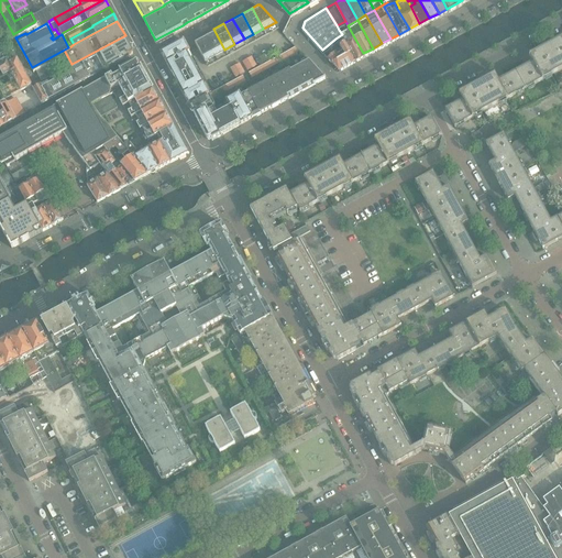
[(363,53),(348,25),(339,30),(342,34),(355,57),(363,53)]
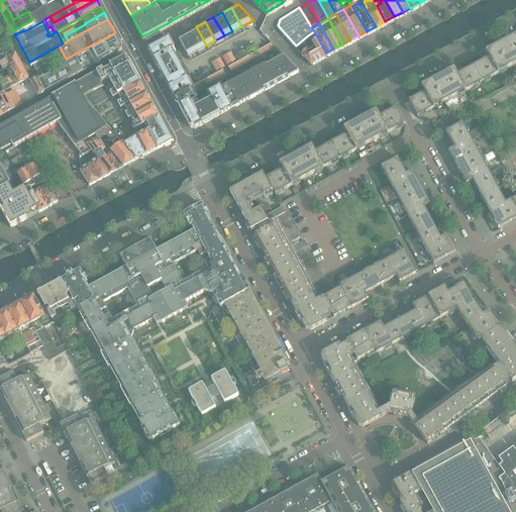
[(206,45),(196,26),(187,31),(197,50),(206,45)]
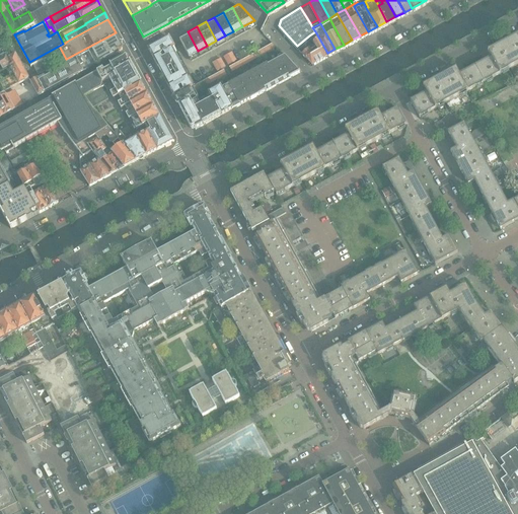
[(515,60),(517,59),(517,29),(503,38),(515,60)]
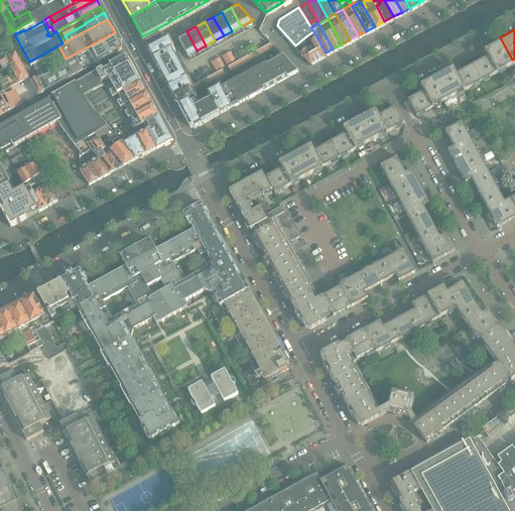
[(197,50),(186,31),(177,36),(179,39),(188,55),(197,50)]
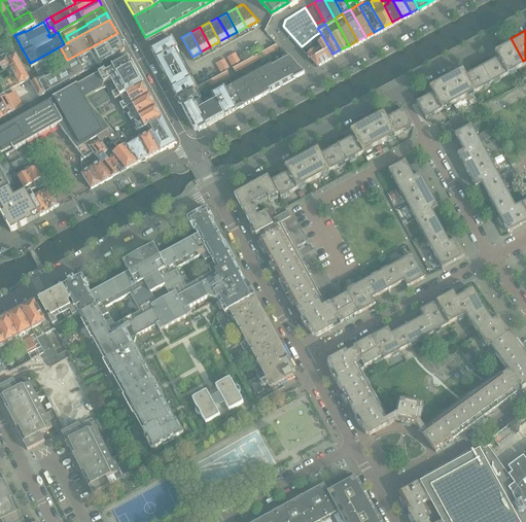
[(332,54),(320,32),(314,36),(317,39),(320,44),(315,47),(313,44),(306,50),(316,63),(332,54)]
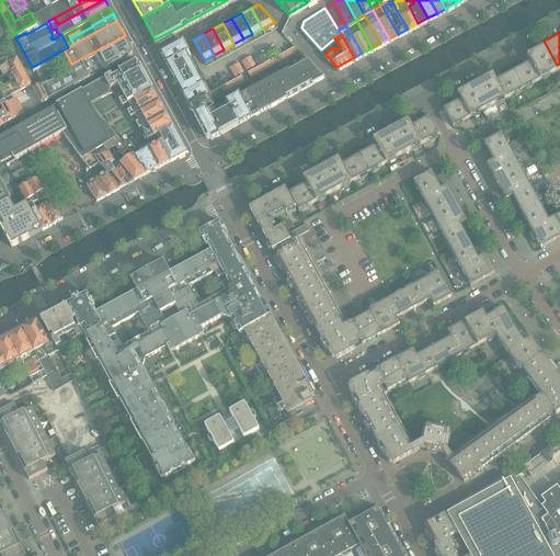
[(47,95),(129,50),(130,47),(125,35),(71,64),(40,81),(40,80),(35,83),(32,84),(32,83),(31,84),(40,100),(43,98),(47,95)]
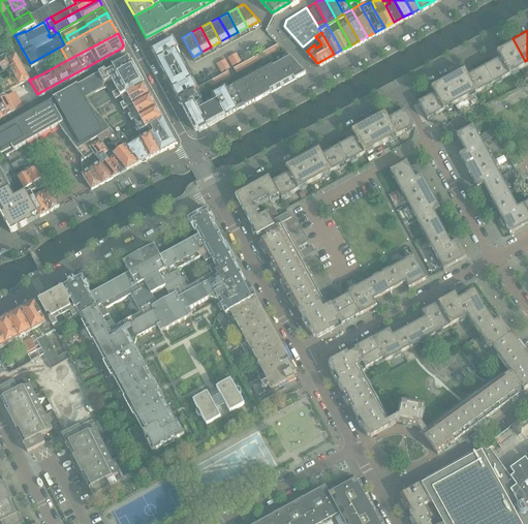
[(156,57),(177,45),(172,35),(171,35),(150,45),(156,57)]
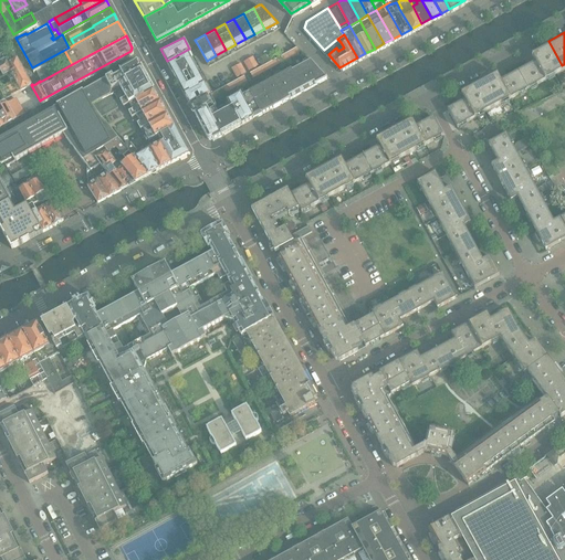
[(562,65),(548,41),(531,51),(534,57),(518,66),(526,85),(562,65)]
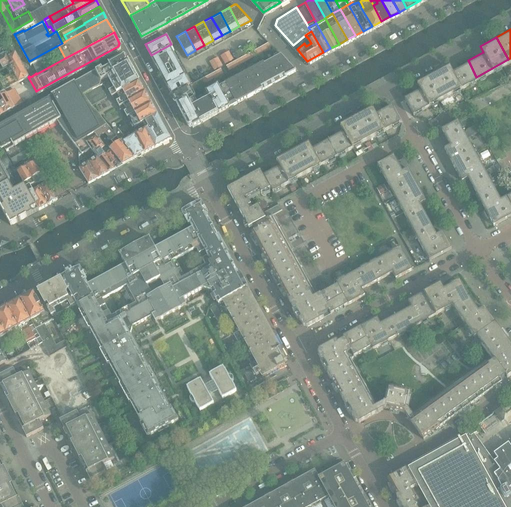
[(11,60),(7,53),(6,51),(2,43),(0,44),(0,50),(1,51),(0,52),(0,61),(2,65),(4,64),(11,60)]
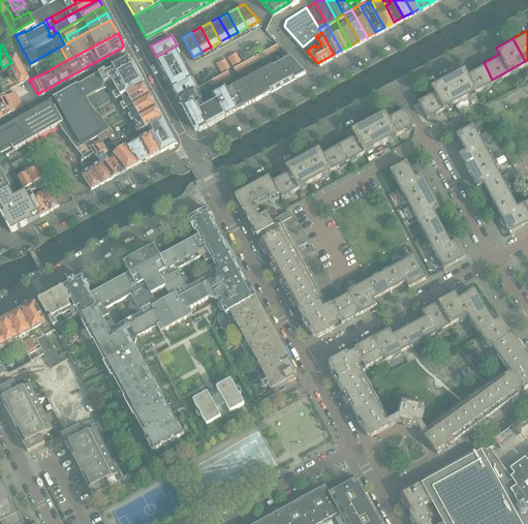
[(187,64),(182,55),(177,45),(156,57),(166,75),(187,64)]
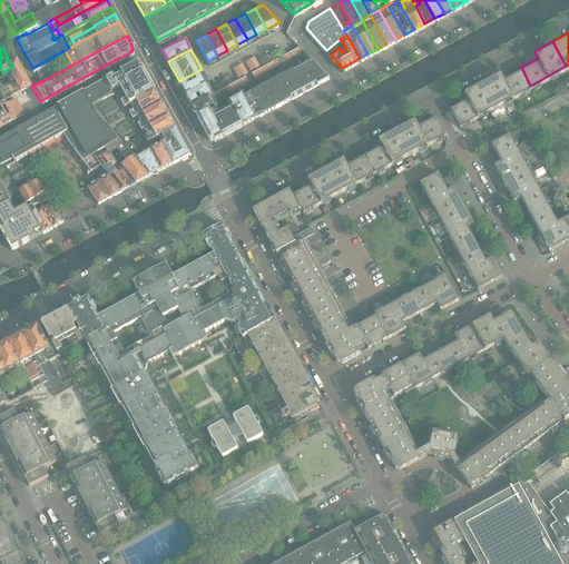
[(21,62),(17,55),(8,59),(12,67),(21,62)]
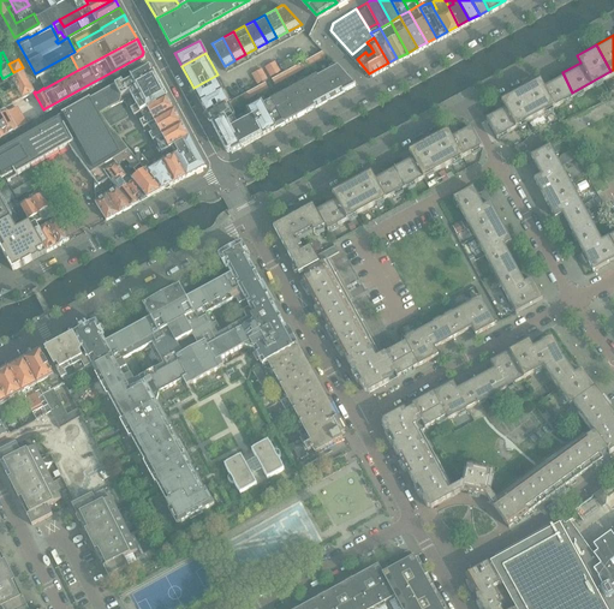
[(166,94),(159,81),(153,70),(150,64),(145,63),(120,77),(114,81),(124,97),(129,94),(137,109),(166,94)]
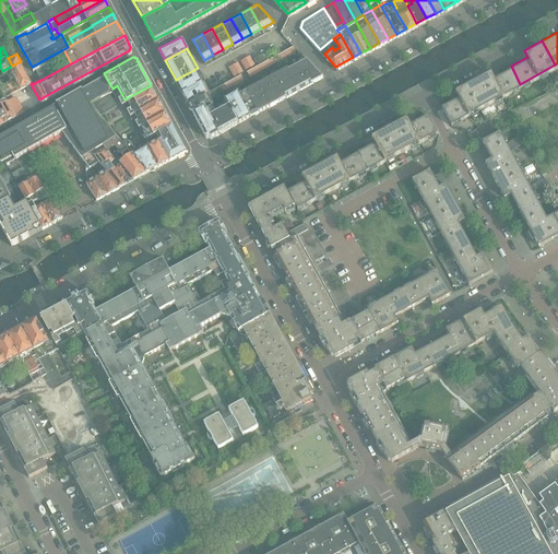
[(321,74),(306,57),(287,67),(286,66),(272,73),(285,94),(321,74)]
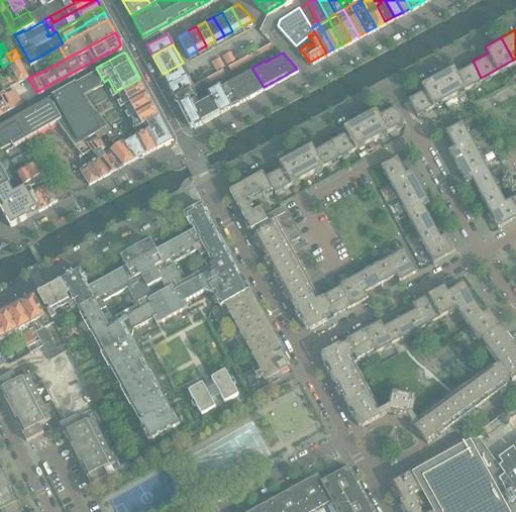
[(19,57),(11,61),(4,65),(8,72),(9,73),(23,65),(19,57)]
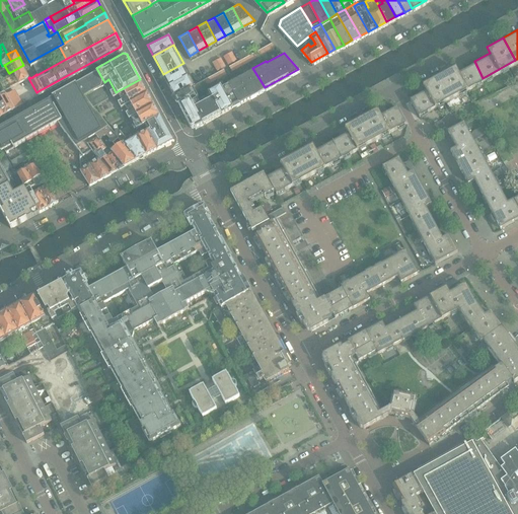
[(483,78),(474,61),(458,70),(455,64),(438,73),(451,95),(483,78)]
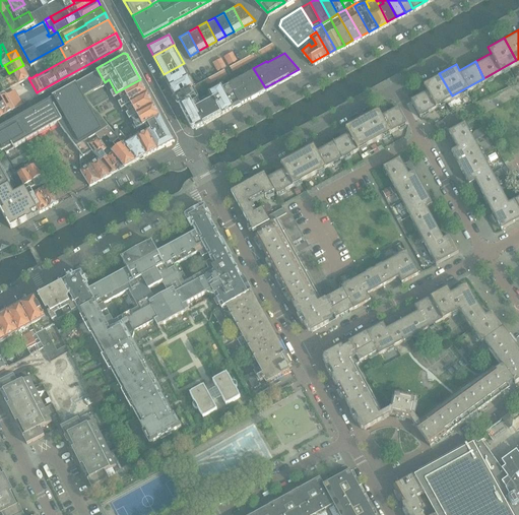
[(174,92),(192,82),(190,78),(192,77),(189,72),(184,63),(164,74),(174,92)]
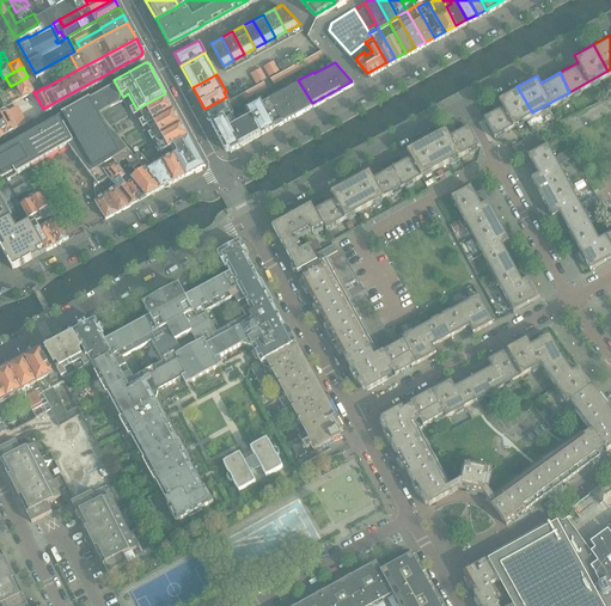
[(22,93),(34,89),(34,87),(28,77),(11,86),(10,85),(0,90),(0,105),(4,103),(22,93)]
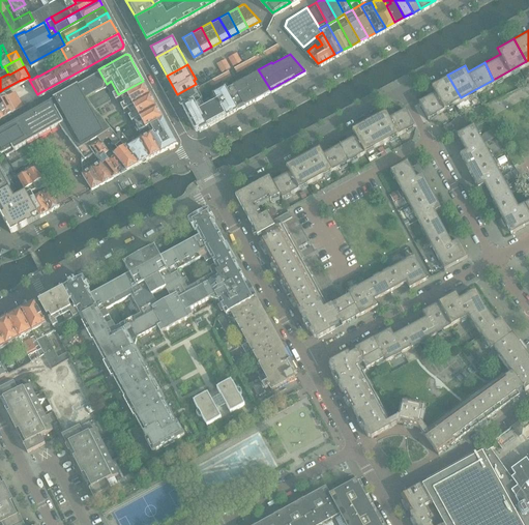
[(111,127),(97,111),(93,106),(86,95),(103,86),(107,84),(98,69),(77,82),(53,95),(0,123),(0,150),(1,149),(3,152),(58,121),(61,126),(77,147),(111,127)]
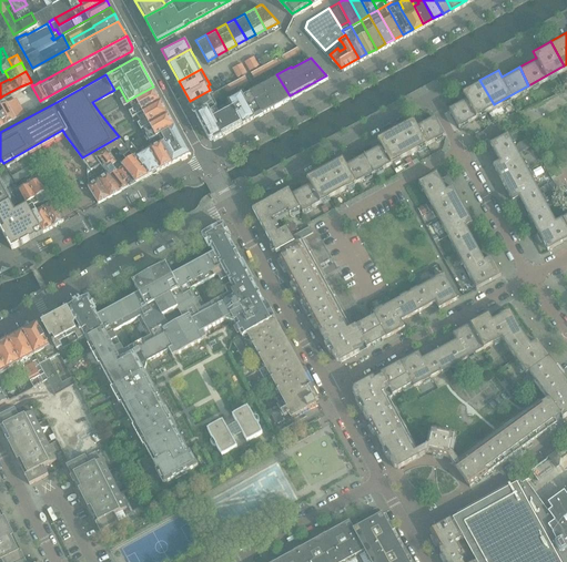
[(290,95),(276,74),(267,79),(270,82),(271,81),(273,85),(283,99),(290,95)]
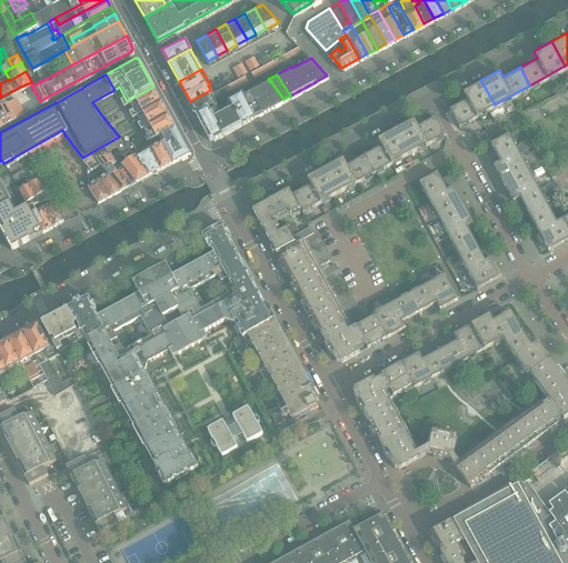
[(284,99),(273,86),(271,81),(270,82),(268,79),(256,86),(271,106),(284,99)]
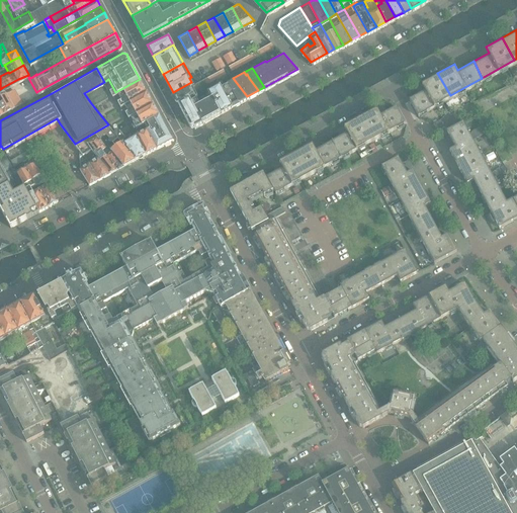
[(417,113),(441,100),(450,95),(437,73),(421,82),(424,88),(408,96),(417,113)]
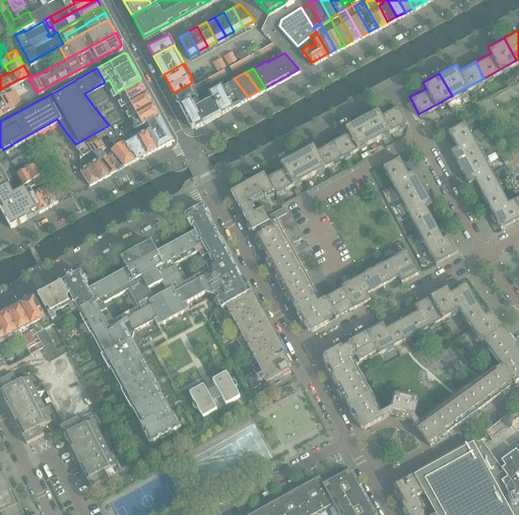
[(37,92),(28,78),(29,77),(28,75),(18,79),(3,87),(5,91),(14,86),(17,92),(27,87),(33,94),(35,93),(37,92)]
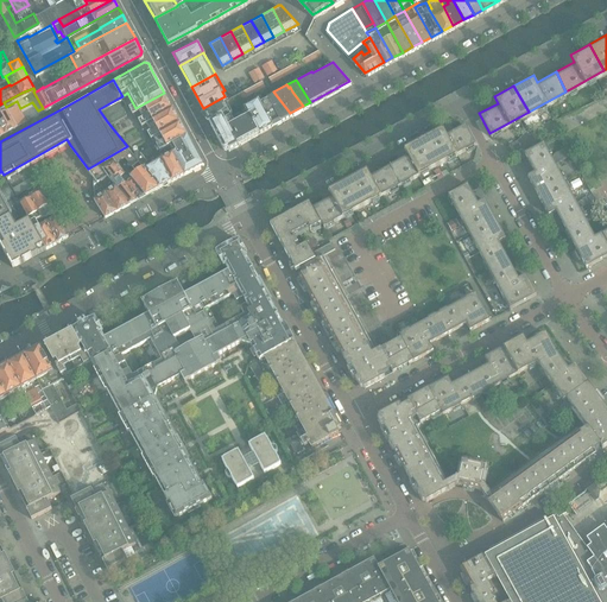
[(271,122),(290,113),(273,92),(259,100),(258,96),(257,96),(260,103),(271,122)]
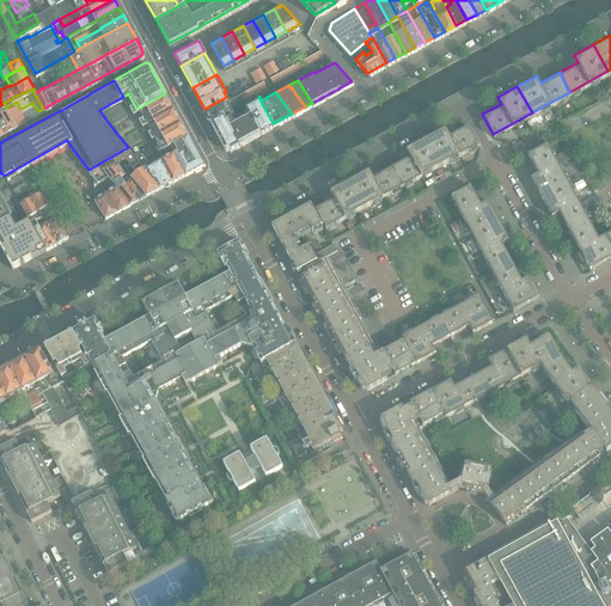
[(144,122),(172,105),(165,93),(136,109),(135,110),(139,116),(138,116),(141,123),(144,122)]
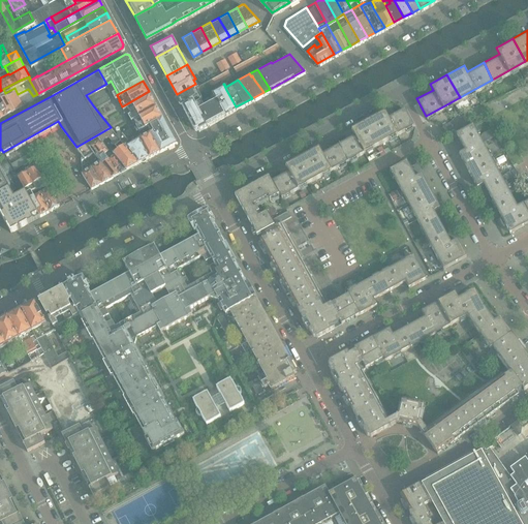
[(205,100),(200,92),(198,89),(196,85),(195,84),(177,94),(184,109),(194,103),(195,105),(205,100)]
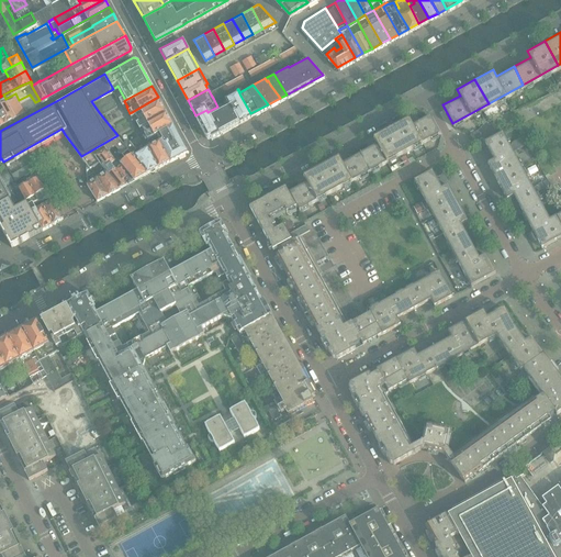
[(250,113),(240,96),(237,89),(225,96),(238,120),(250,113)]
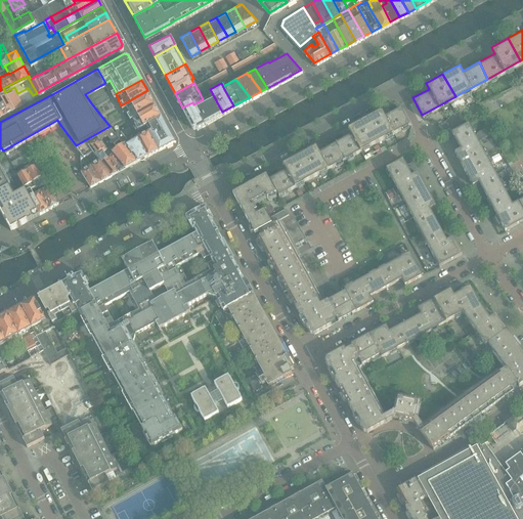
[(102,87),(101,85),(85,94),(92,104),(107,96),(102,87)]
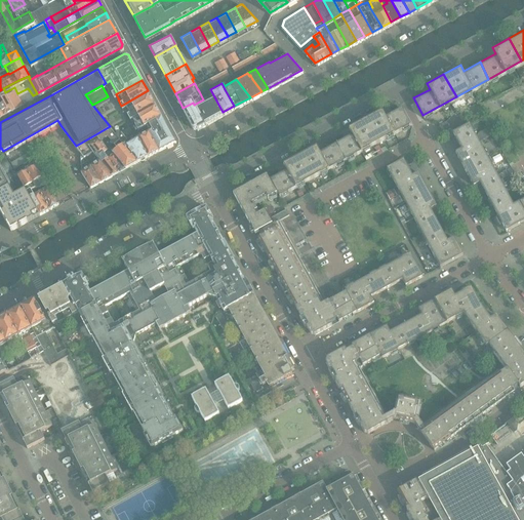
[(23,102),(14,87),(5,92),(13,107),(23,102)]
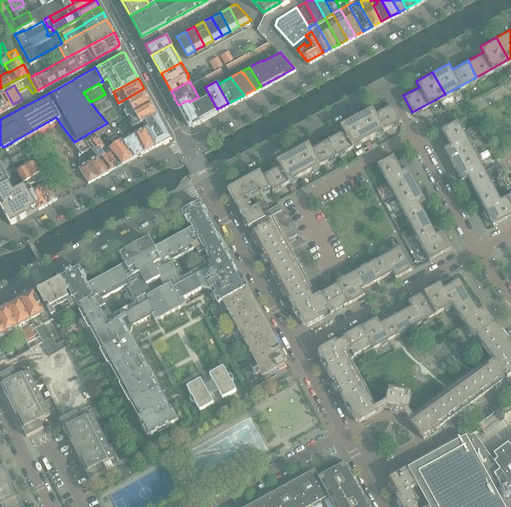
[(13,104),(5,90),(3,86),(0,88),(0,105),(2,110),(13,104)]
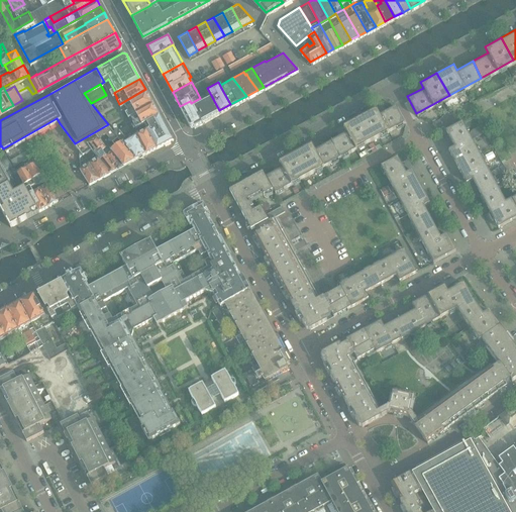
[(194,124),(219,110),(207,88),(206,89),(209,95),(201,100),(200,98),(191,103),(190,101),(180,106),(189,123),(194,124)]
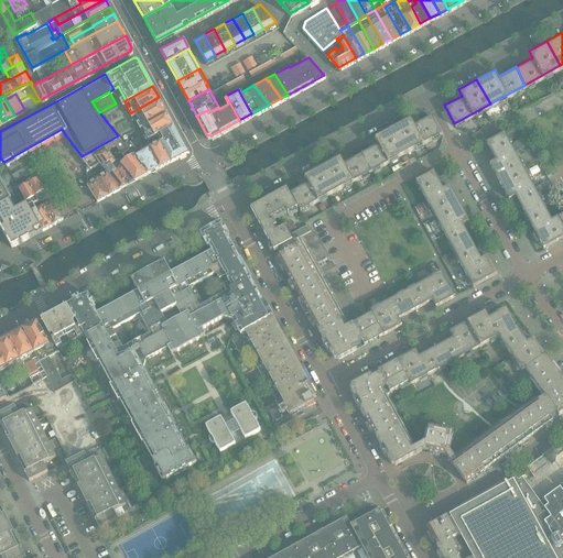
[(141,124),(166,111),(159,97),(132,112),(137,119),(136,119),(139,126),(141,124)]
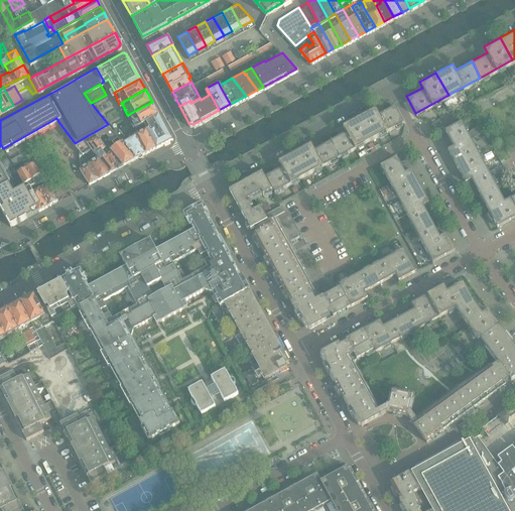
[(147,118),(157,112),(152,102),(129,114),(132,119),(131,120),(134,125),(138,123),(147,118)]
